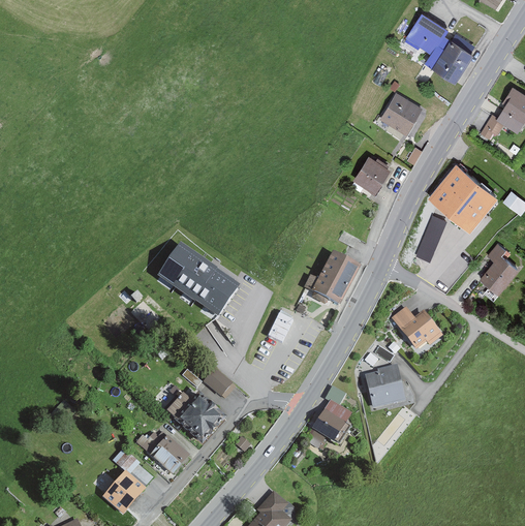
[(451,82),(469,54),(467,52),(471,44),(452,32),(446,38),(440,35),(444,29),(418,11),(402,35),(426,52),(420,62),(451,82)]
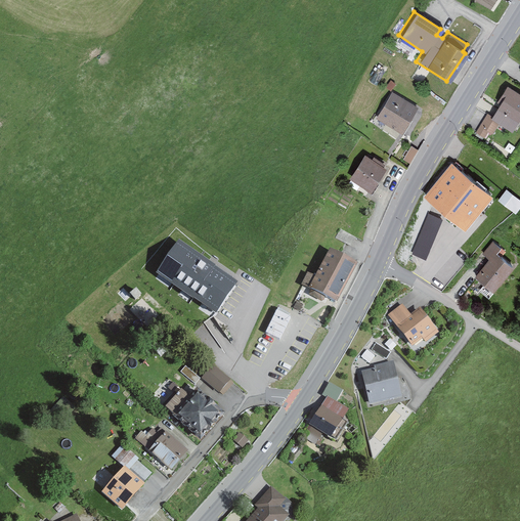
[(373,64),(365,79),(373,83),(382,69),(373,64)]
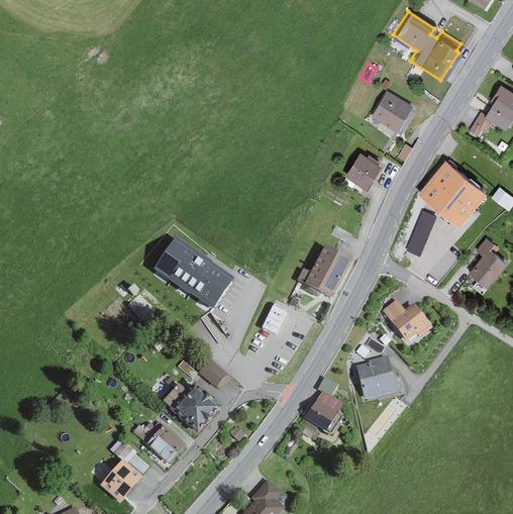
[(510,128),(512,122),(512,89),(504,85),(488,114),(479,109),(468,128),(482,136),(493,118),(510,128)]
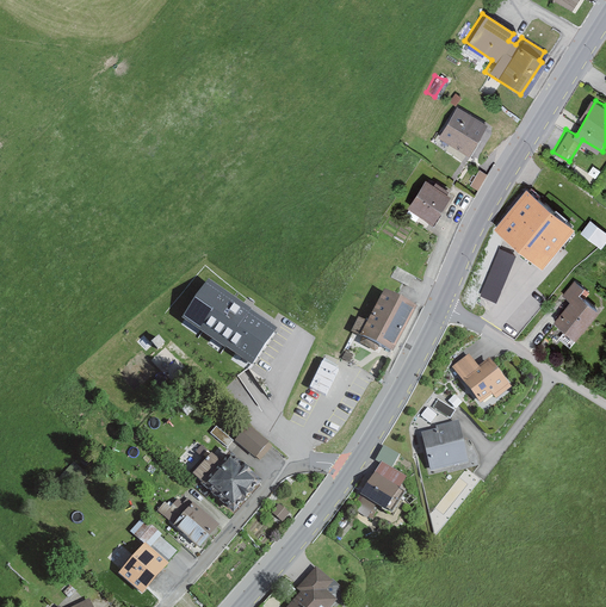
[(439,136),(472,156),(492,125),(458,105),(439,136)]
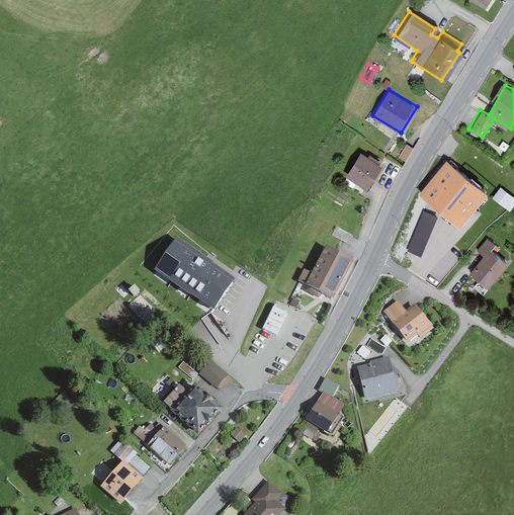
[(469,155),(450,141),(412,190),(452,224),(481,189),(457,170),(469,155)]
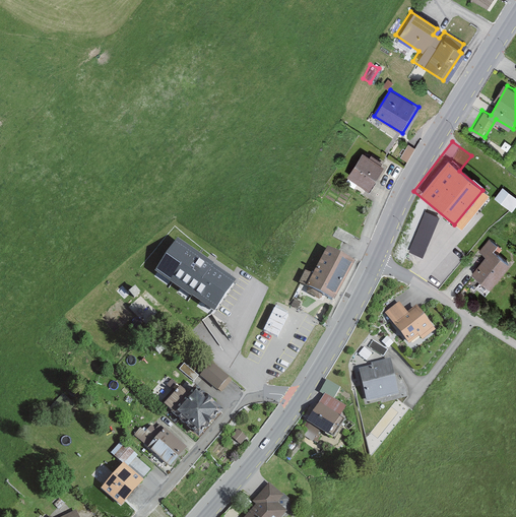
[(405,160),(413,147),(405,142),(397,155),(405,160)]
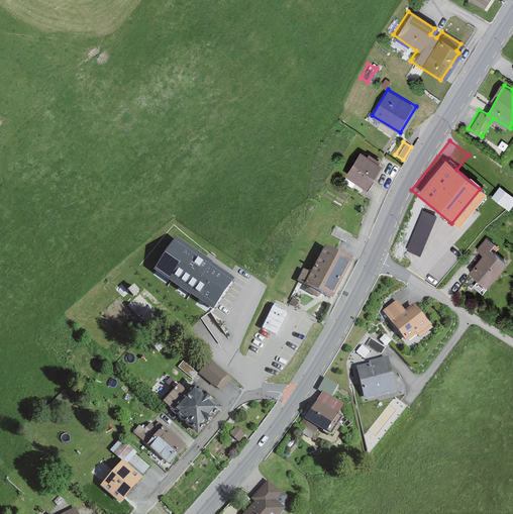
[(347,174),(368,188),(385,166),(365,150),(347,174)]
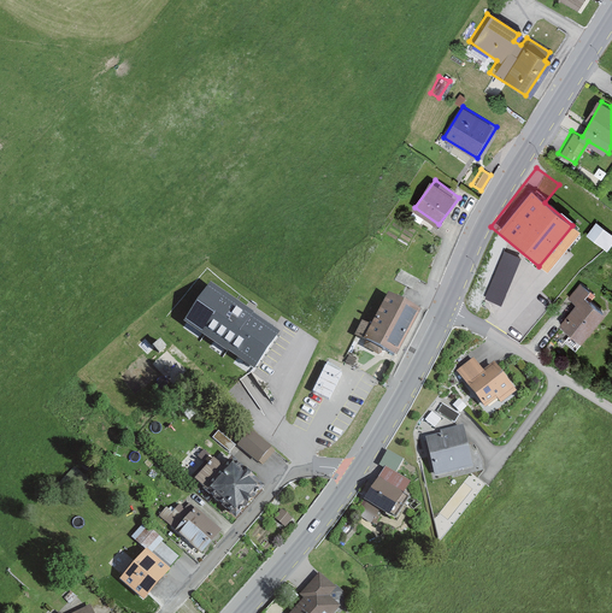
[(611,228),(594,217),(584,230),(606,246),(611,237),(611,228)]
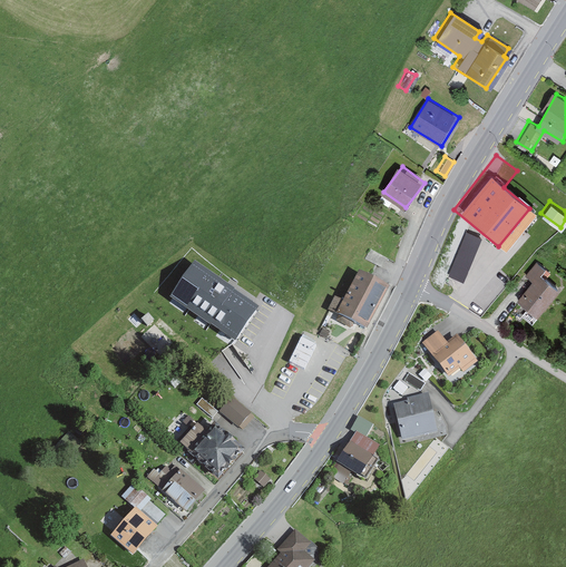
[(464,226),(447,271),(462,276),(480,233),(464,226)]
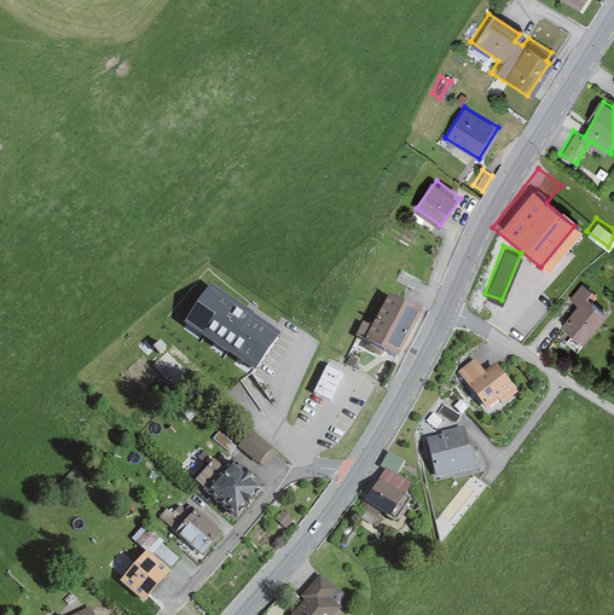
[(585,343),(609,314),(590,297),(594,294),(580,282),(567,296),(577,305),(561,324),(585,343)]
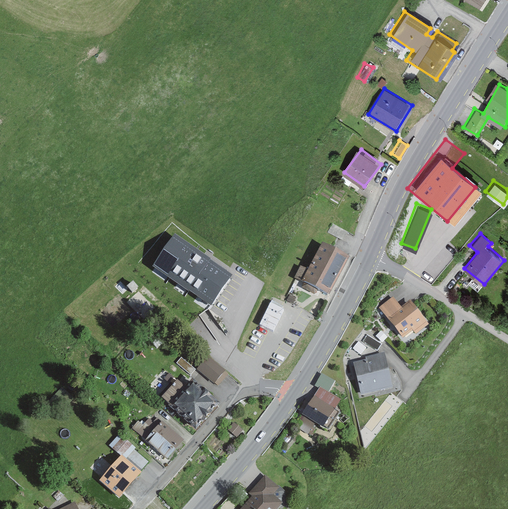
[(228,275),(173,237),(155,264),(210,302),(228,275)]
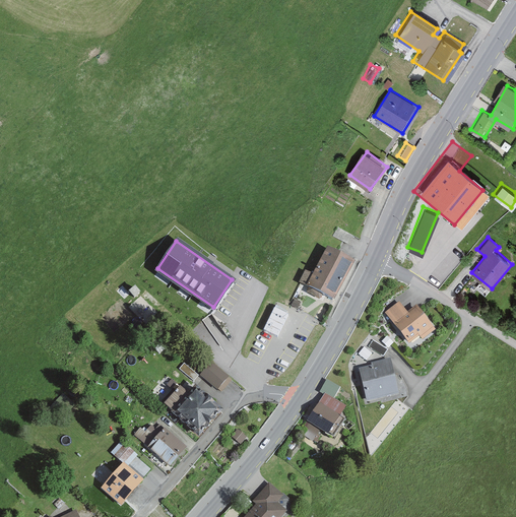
[(345,289),(360,262),(329,246),(315,272),(305,267),(300,278),(340,300),(345,289)]
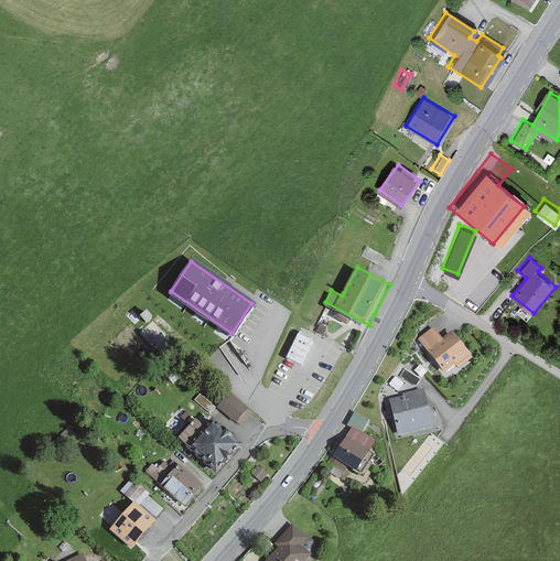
[(136,316),(140,322),(149,315),(144,310),(136,316)]
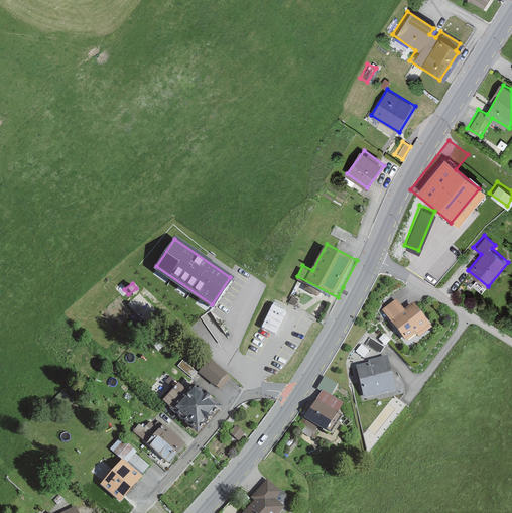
[(285,300),(293,304),(297,296),(290,292),(285,300)]
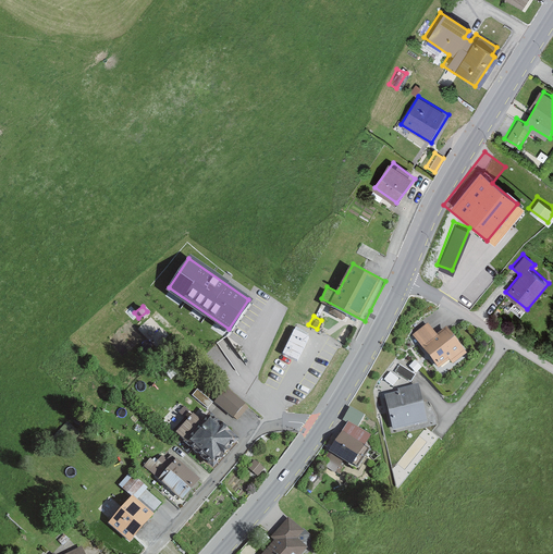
[(441,369),(466,349),(447,325),(437,334),(426,320),(410,332),(437,364),(441,369)]
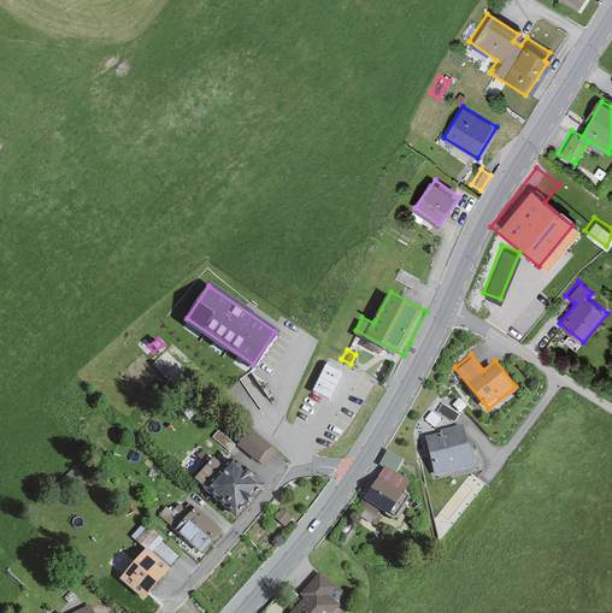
[(452,423),(458,413),(437,400),(431,410),(452,423)]
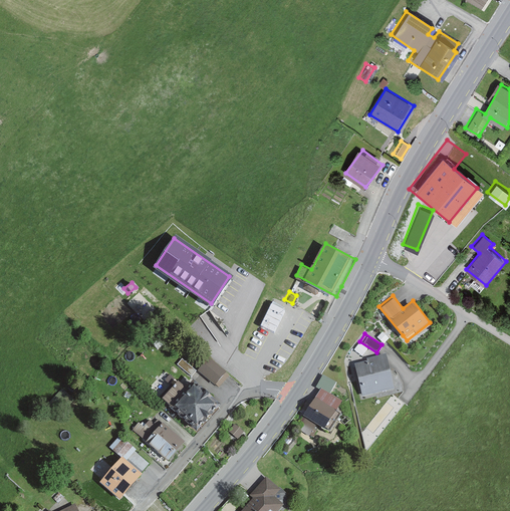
[(350,350),(358,356),(365,347),(357,341),(350,350)]
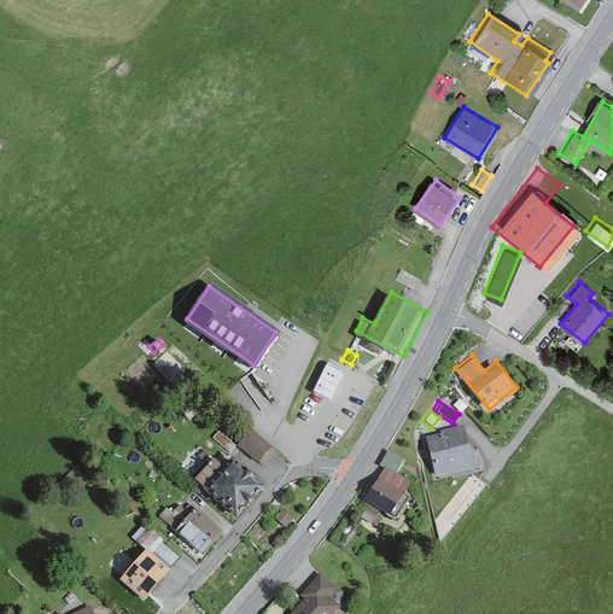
[(237,440),(257,460),(272,443),(250,425),(237,440)]
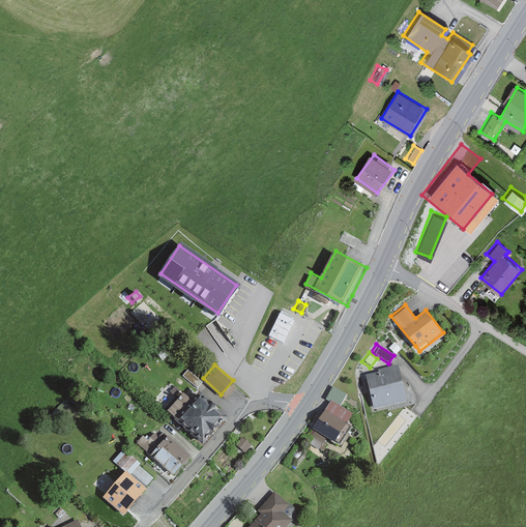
[(367,373),(374,407),(407,400),(400,366),(367,373)]
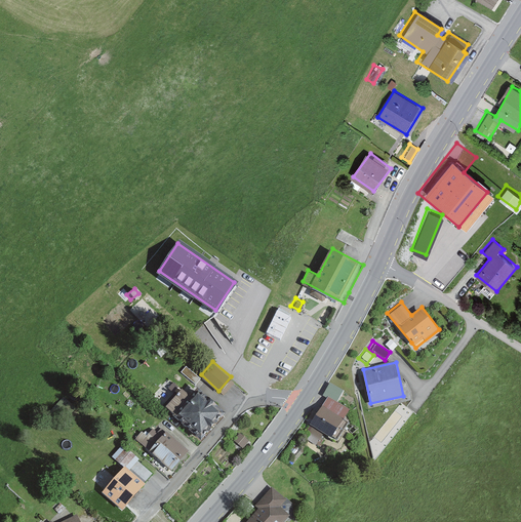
[(174,370),(194,386),(200,378),(181,363),(174,370)]
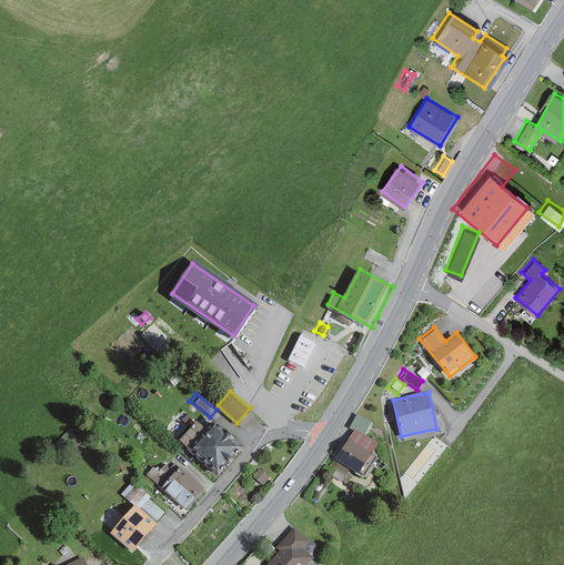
[(210,432),(197,421),(181,441),(194,452),(210,432)]
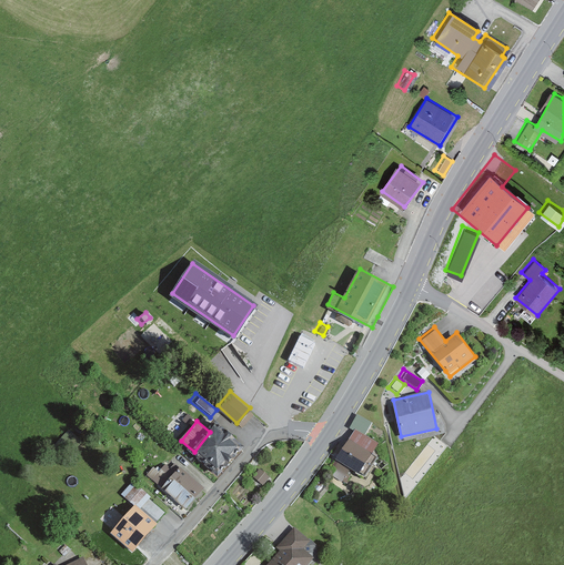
[(247,450),(221,427),(200,451),(225,473),(247,450)]
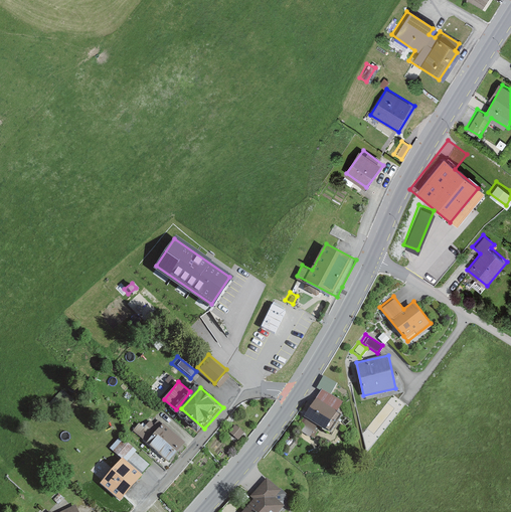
[(307,417),(328,432),(347,402),(326,388),(307,417)]
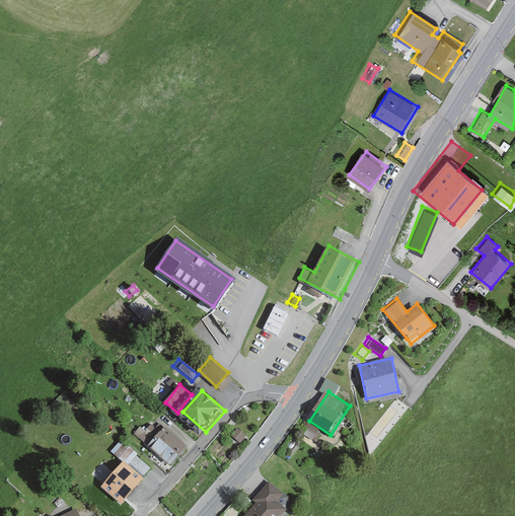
[(132,433),(147,447),(157,436),(142,422),(132,433)]
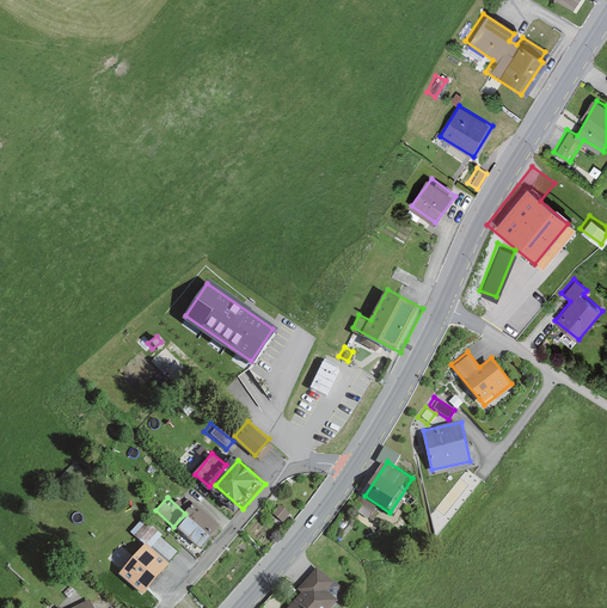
[(271,514),(282,523),(292,513),(280,503),(271,514)]
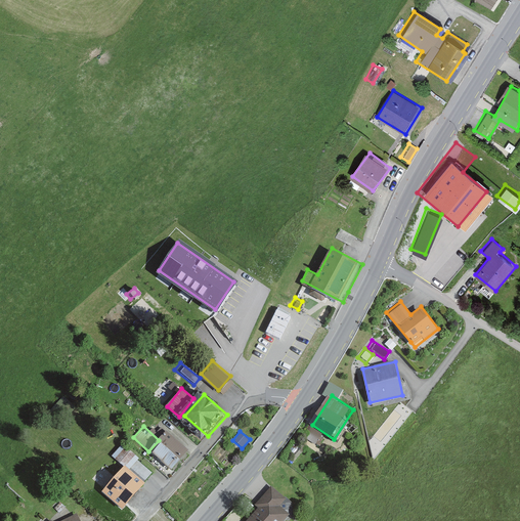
[(152,452),(172,472),(190,452),(170,434),(152,452)]
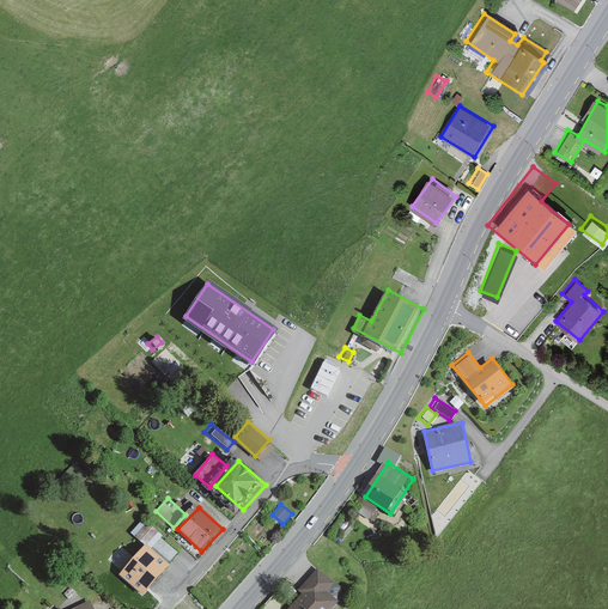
[(139,516),(131,527),(166,556),(176,546),(139,516)]
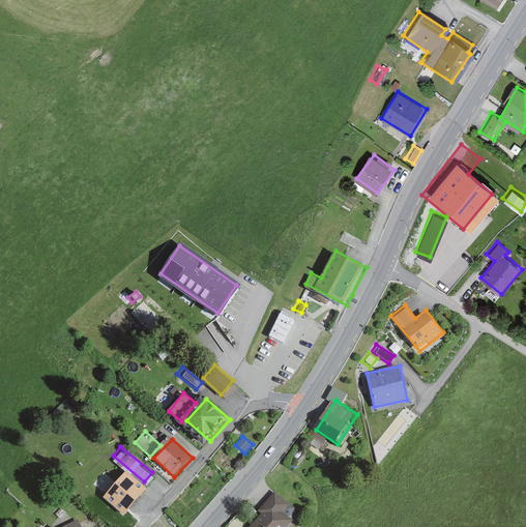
[(123,474),(104,497),(125,517),(146,493),(123,474)]
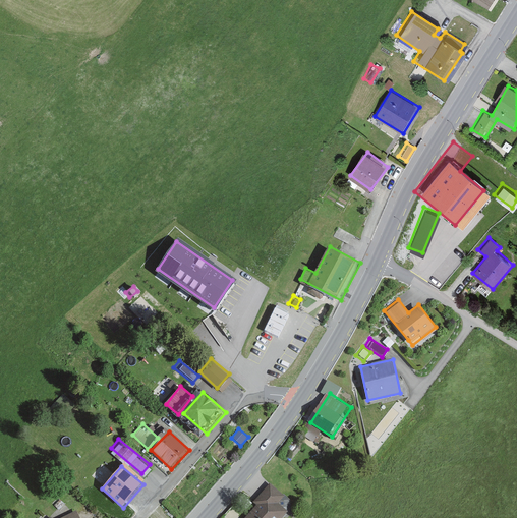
[(284,517),(290,512),(282,504),(288,497),(271,482),(254,502),(259,505),(245,517),(284,517)]
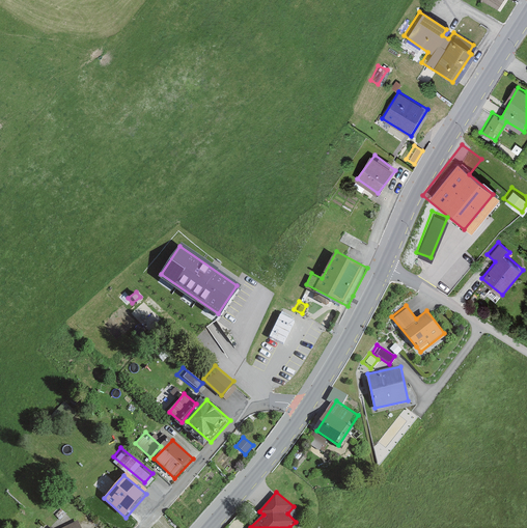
[(44,527),(81,527),(78,518),(51,527),(48,524),(44,527)]
